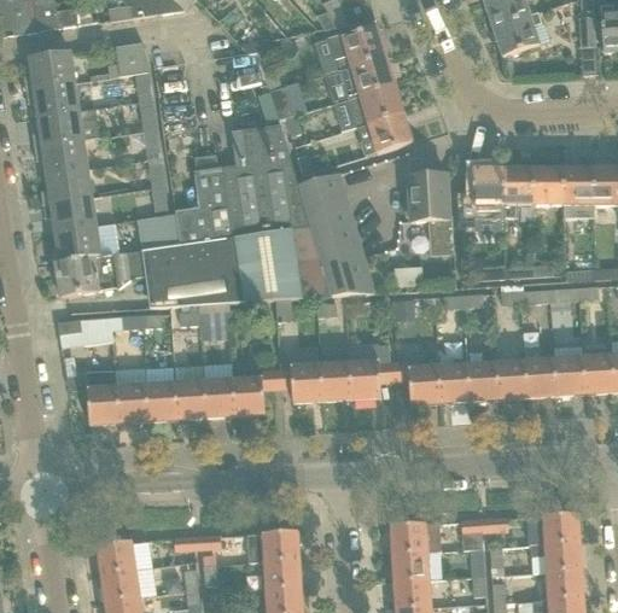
[(0,0),(0,15),(4,35),(40,30),(36,5),(35,0),(0,0)]
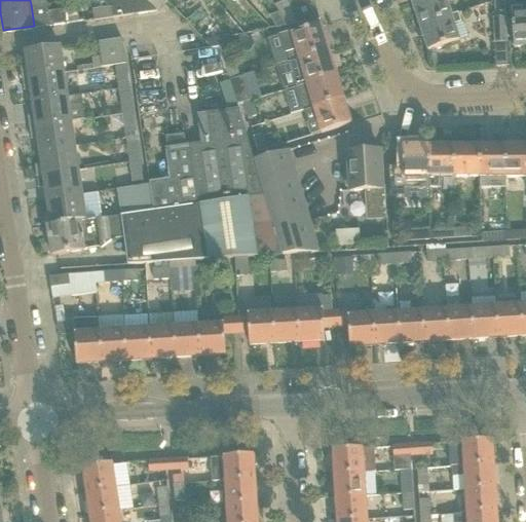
[(30,0),(31,4),(34,26),(50,24),(47,2),(47,0),(30,0)]
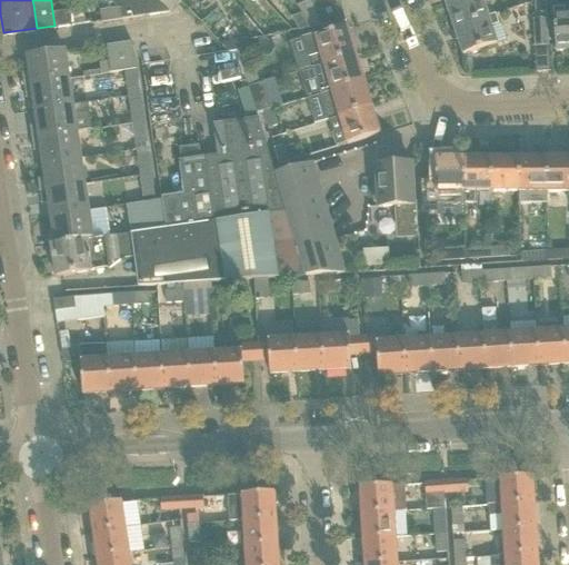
[(112,0),(116,5),(120,5),(122,17),(170,9),(178,0),(112,0)]
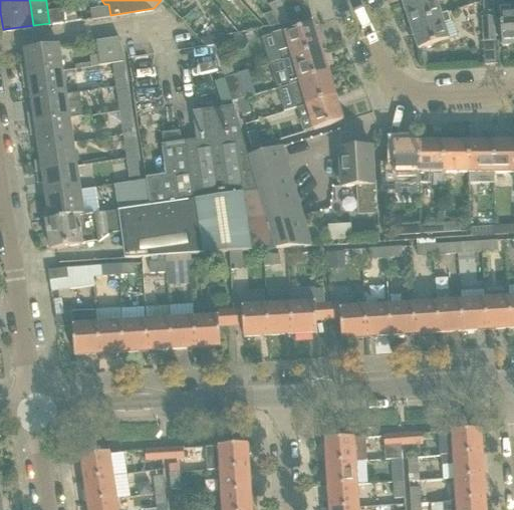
[(273,0),(268,2),(272,9),(279,21),(279,22),(290,20),(282,0),(273,0)]
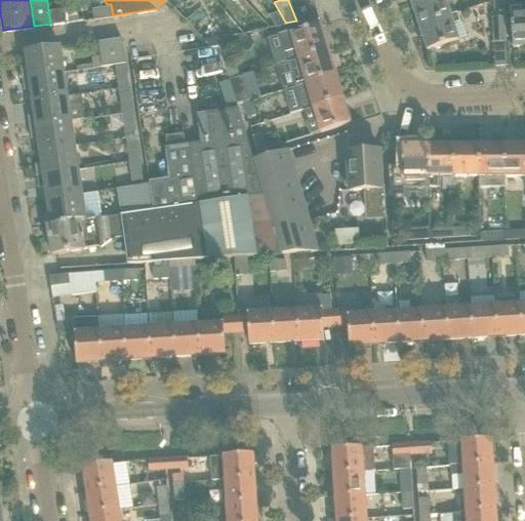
[(288,0),(296,21),(318,16),(314,0),(288,0)]
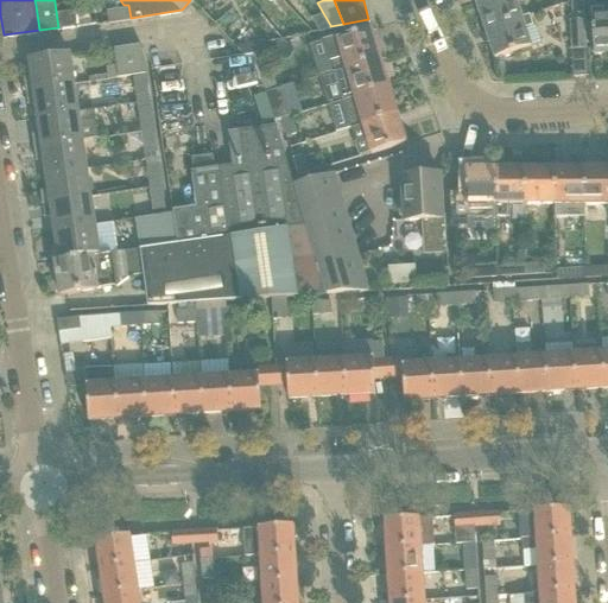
[(476,0),(485,26),(521,14),(520,13),(517,0),(476,0)]
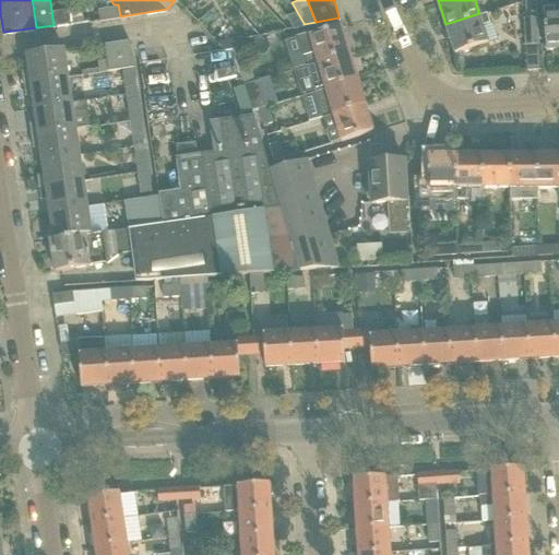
[(525,14),(522,14),(524,42),(539,40),(537,13),(536,13),(535,0),(524,0),(525,14)]
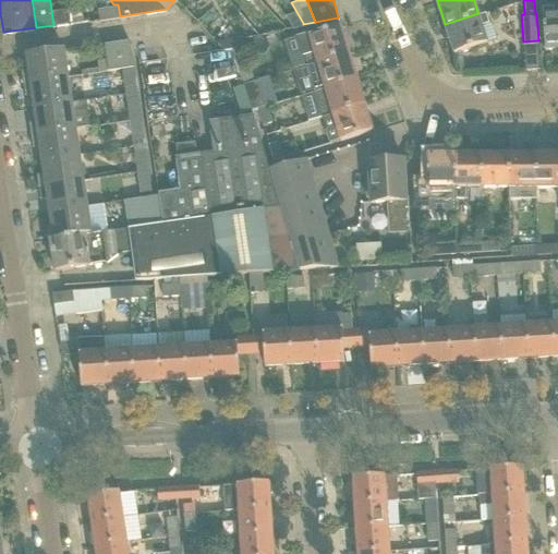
[(557,44),(557,10),(554,11),(553,2),(542,3),(545,46),(557,44)]
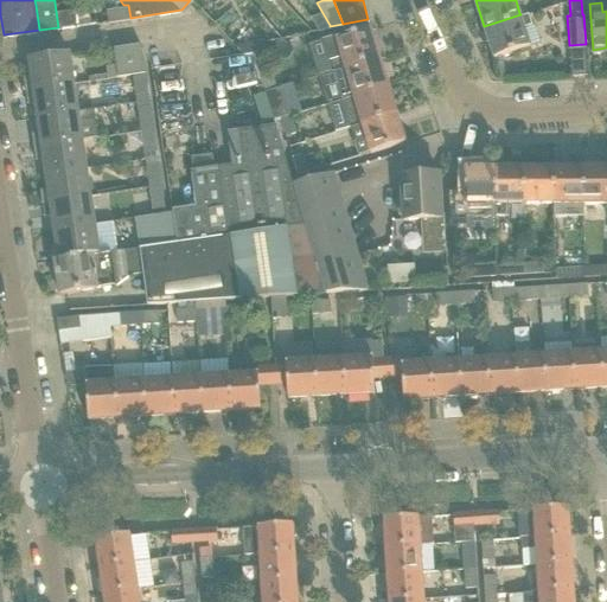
[(72,6),(72,10),(76,24),(90,20),(87,4),(72,6)]
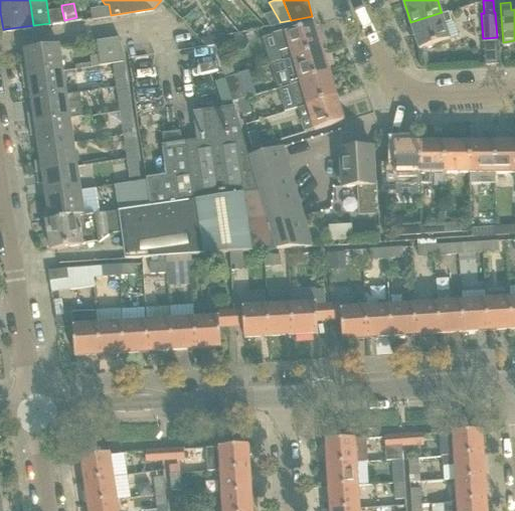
[(109,4),(105,4),(90,6),(92,18),(111,15),(109,4)]
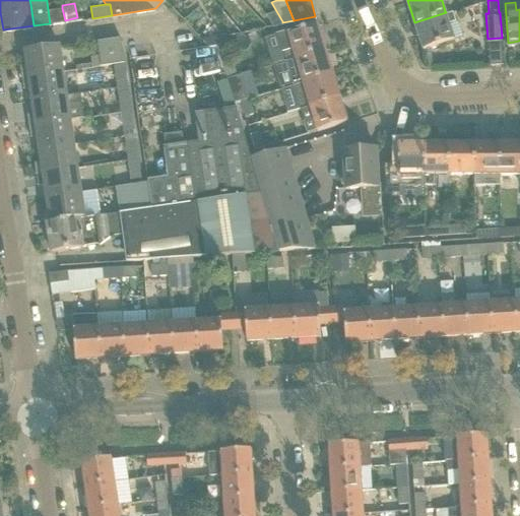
[(446,12),(414,22),(423,47),(454,37),(448,20),(456,18),(453,8),(445,11),(446,12)]
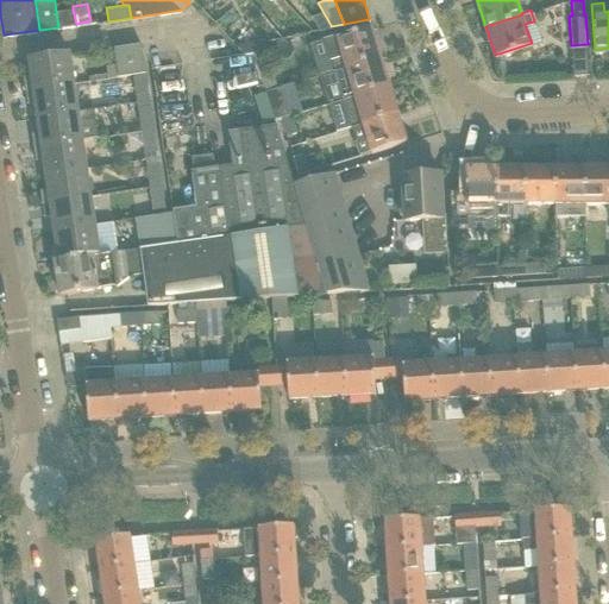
[(322,11),(312,14),(319,27),(331,26),(331,25),(322,11)]
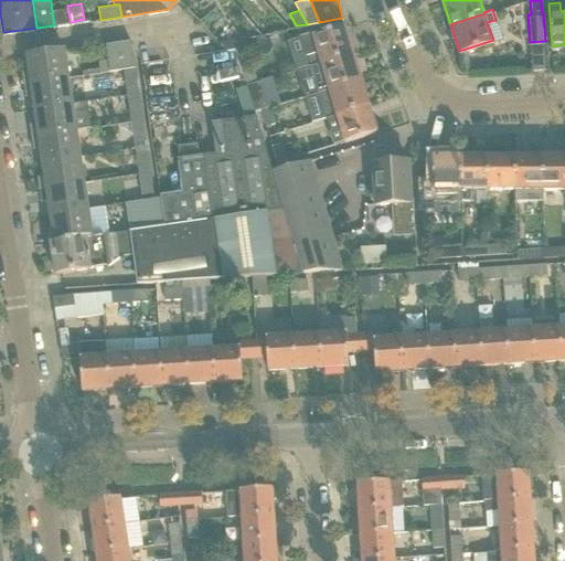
[(312,30),(299,34),(308,64),(321,60),(352,50),(344,23),(323,30),(313,32),(312,30)]
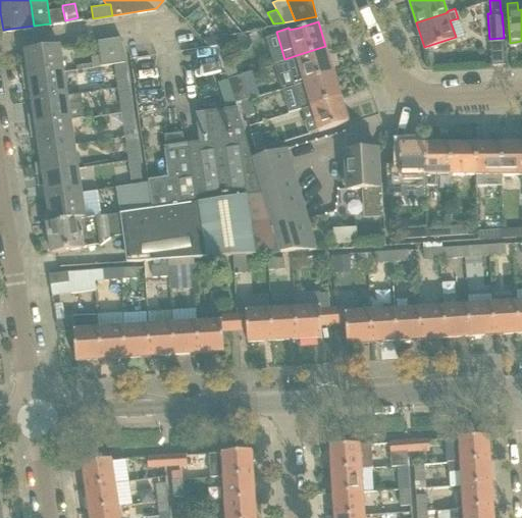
[(101,64),(113,62),(124,60),(121,35),(97,39),(101,64)]
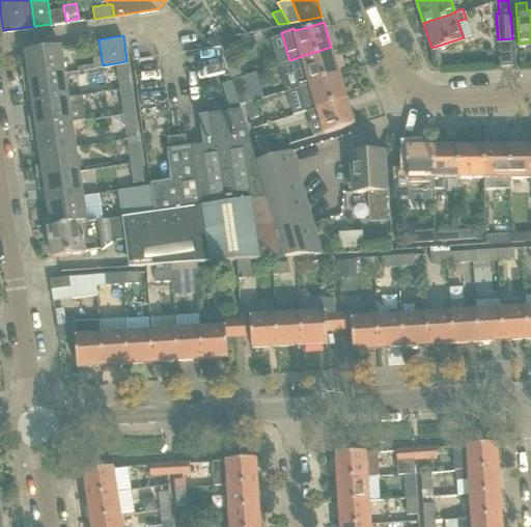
[(222,45),(219,35),(207,38),(214,46),(222,45)]
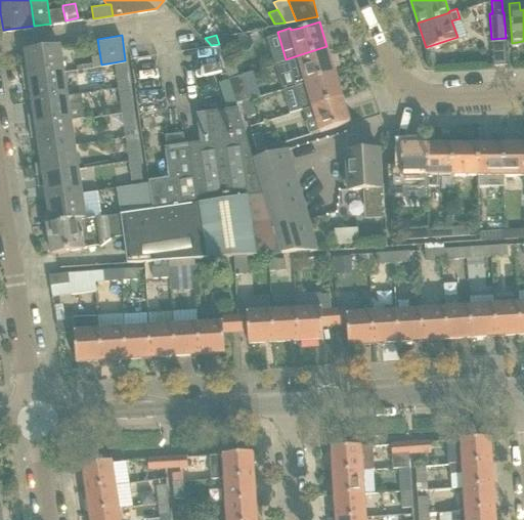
[(228,39),(218,42),(228,78),(230,78),(238,76),(228,39)]
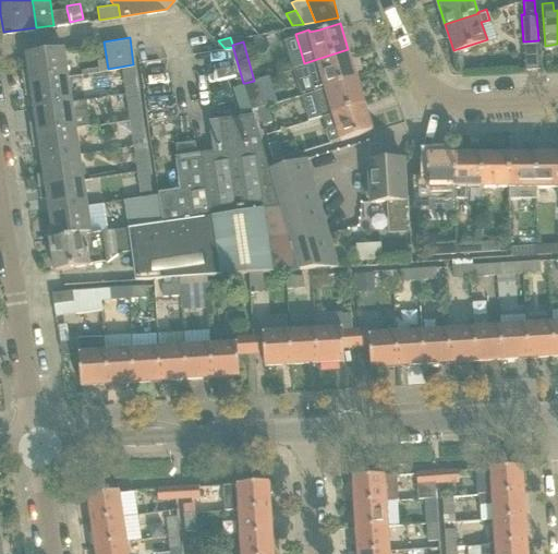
[(21,69),(22,81),(68,74),(63,47),(25,52),(25,56),(26,56),(27,68),(21,69)]
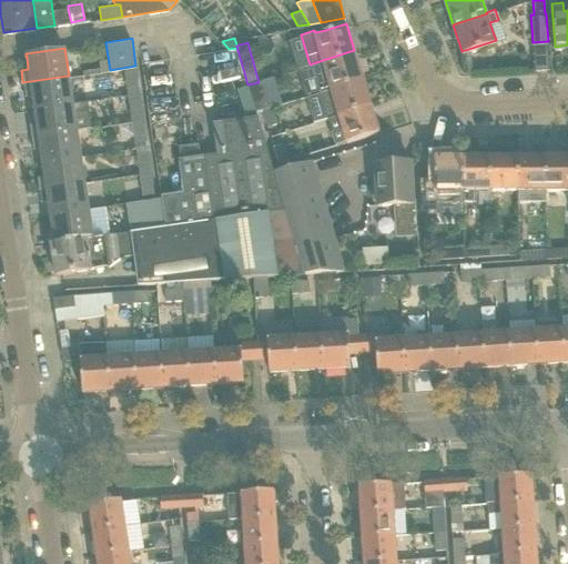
[(308,64),(316,91),(363,77),(354,50),(323,60),(310,64),(308,64)]
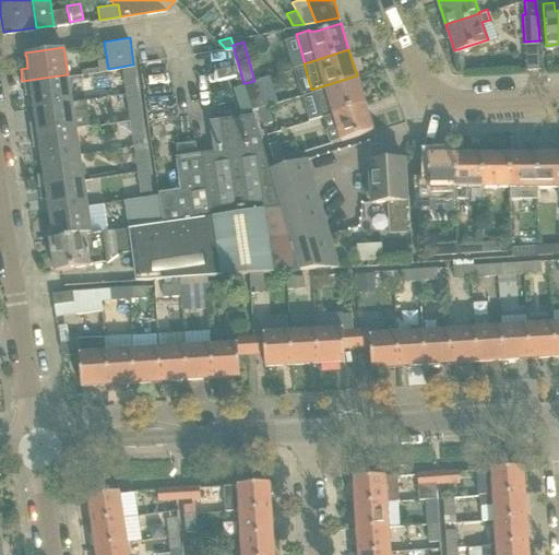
[(133,65),(121,67),(125,84),(137,83),(133,65)]
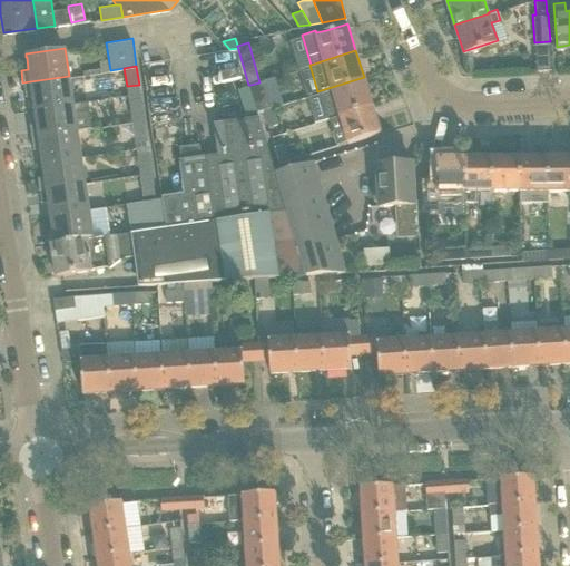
[(32,94),(35,108),(72,103),(69,76),(22,83),(25,95),(32,94)]
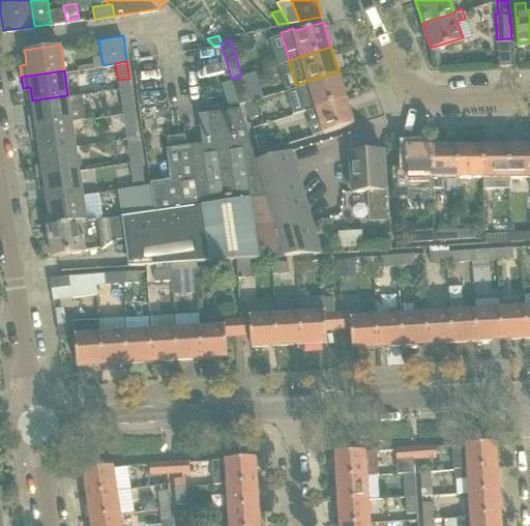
[(302,110),(316,106),(346,96),(339,71),(295,85),(302,110)]
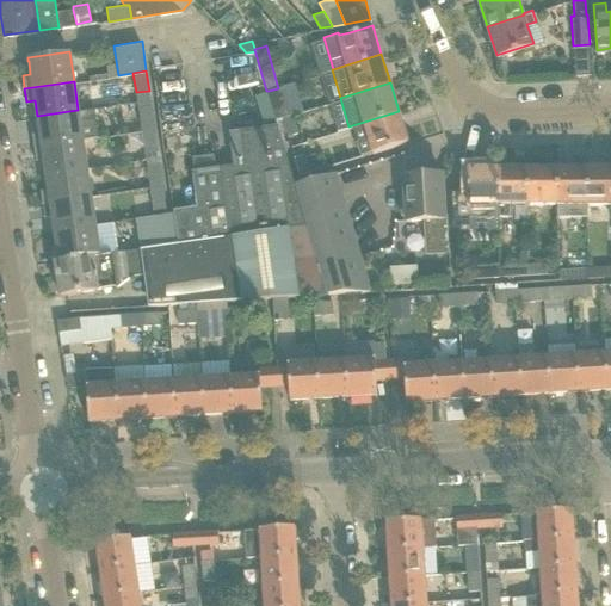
[(269,91),(276,118),(282,116),(289,115),(282,87),(278,88),(269,91)]
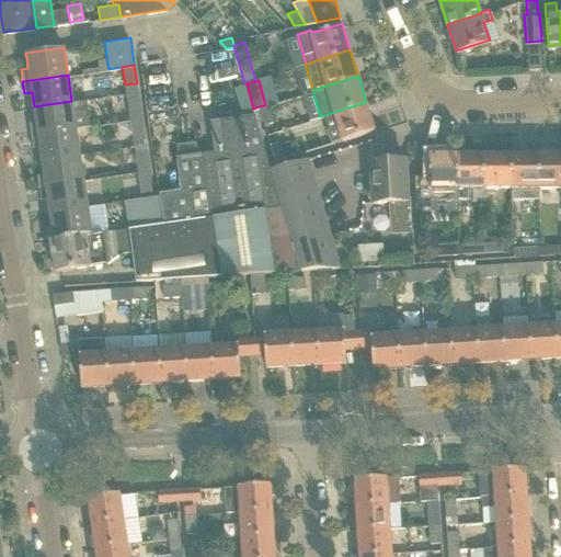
[(138,95),(126,97),(129,120),(141,117),(138,95)]
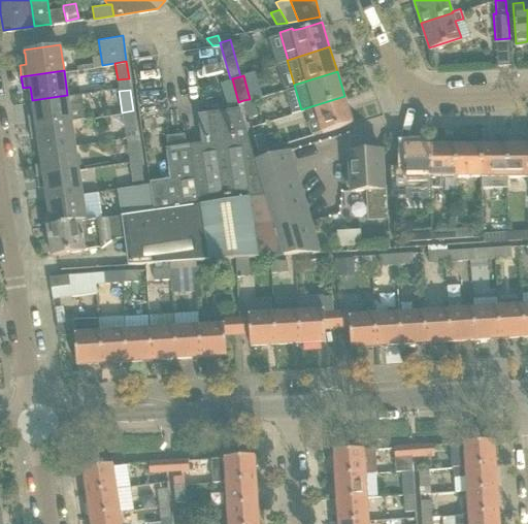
[(27,113),(28,126),(71,120),(67,95),(32,100),(33,112),(27,113)]
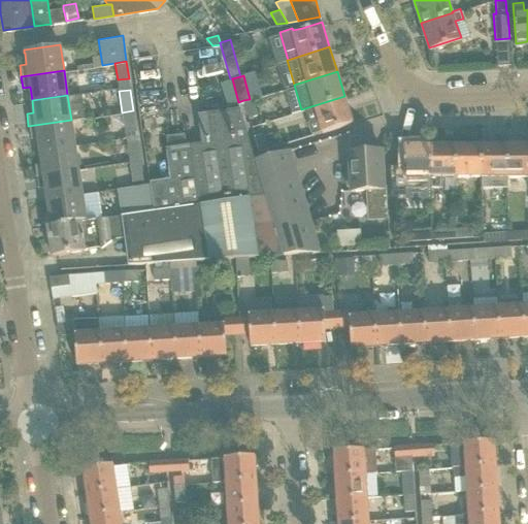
[(344,96),(315,105),(322,130),(352,122),(344,96)]
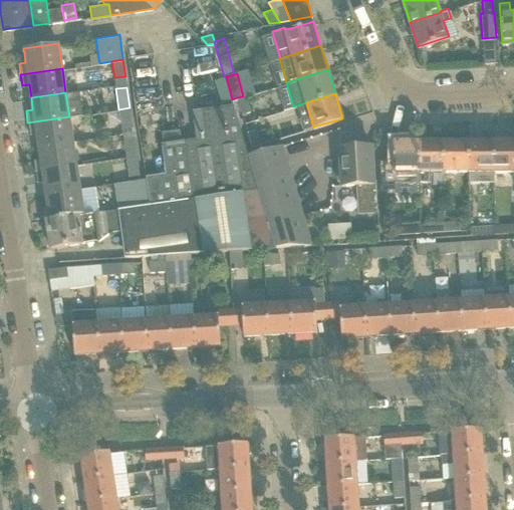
[(243,96),(237,97),(242,112),(251,109),(246,95),(243,96)]
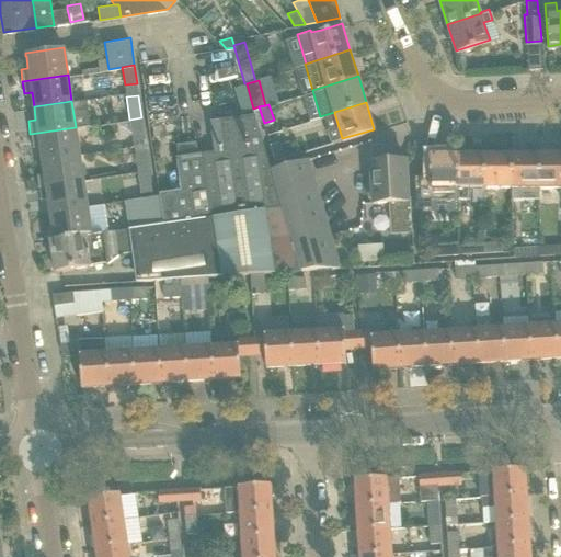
[(180,188),(159,191),(160,193),(163,222),(282,205),(259,128),(254,115),(254,112),(209,118),(209,122),(214,151),(198,154),(196,139),(176,141),(179,157),(175,157),(180,188)]
